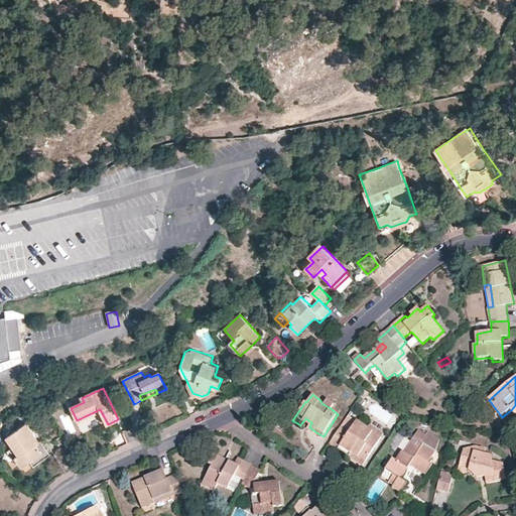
[(324,404),(332,409),(336,403),(328,399),(324,404)]
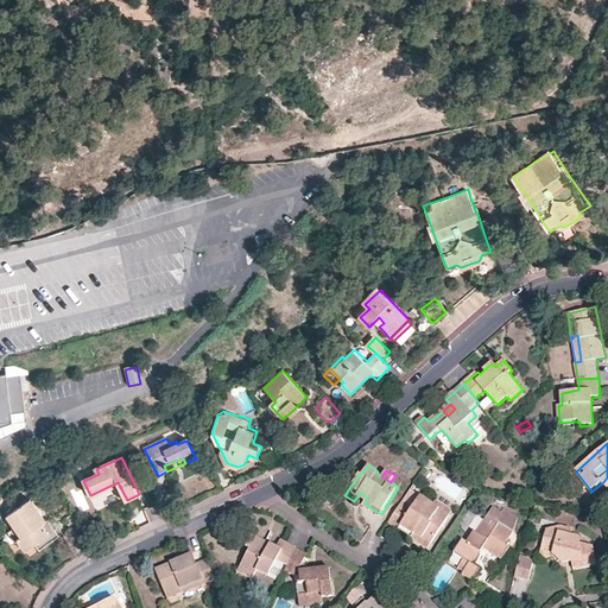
[(118,482),(90,495),(93,500),(119,486),(118,482)]
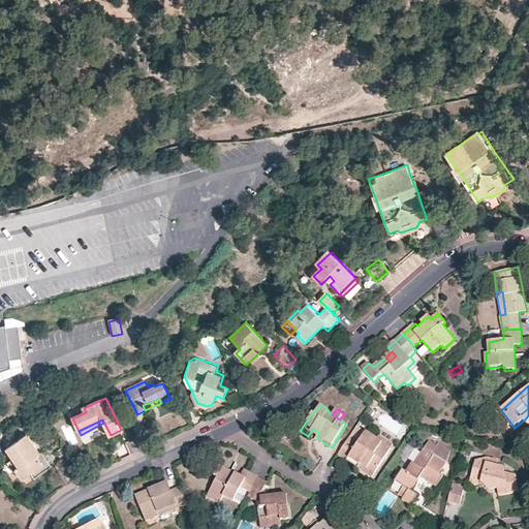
[(350,436),(339,455),(348,461),(353,454),(377,470),(393,448),(378,439),(367,432),(360,442),(350,436)]
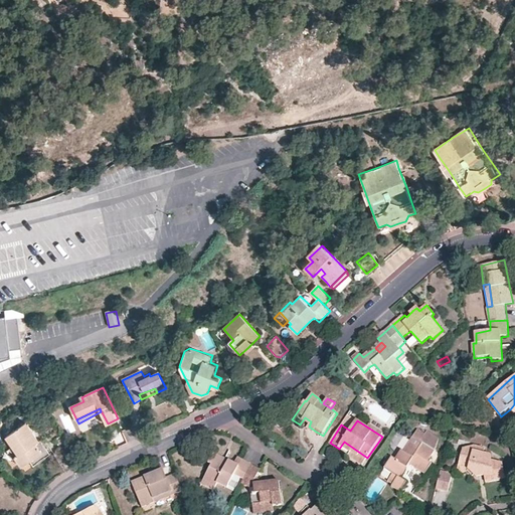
[(38,444),(42,441),(27,422),(8,437),(10,442),(8,443),(12,448),(20,460),(25,466),(33,460),(44,452),(38,444)]
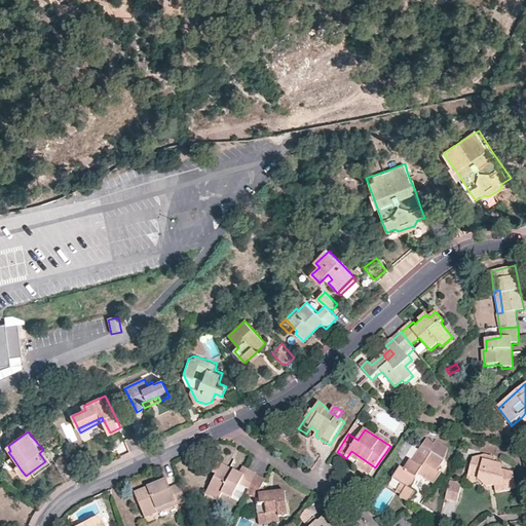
[(378,433),(376,437),(390,446),(393,442),(378,433)]
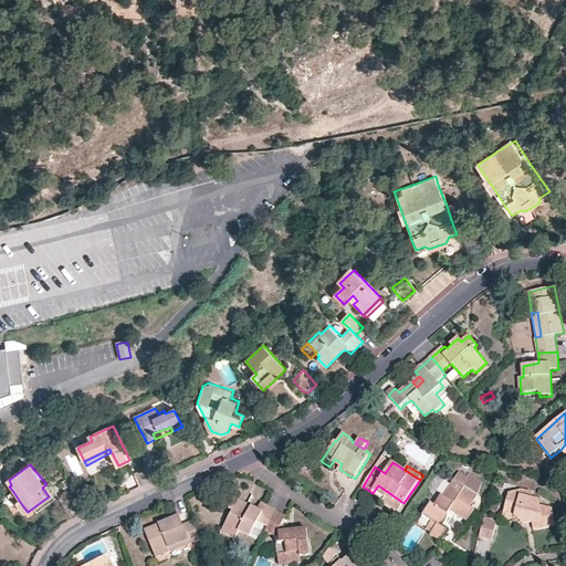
[(347,474),(339,469),(337,471),(336,473),(344,479),(347,474)]
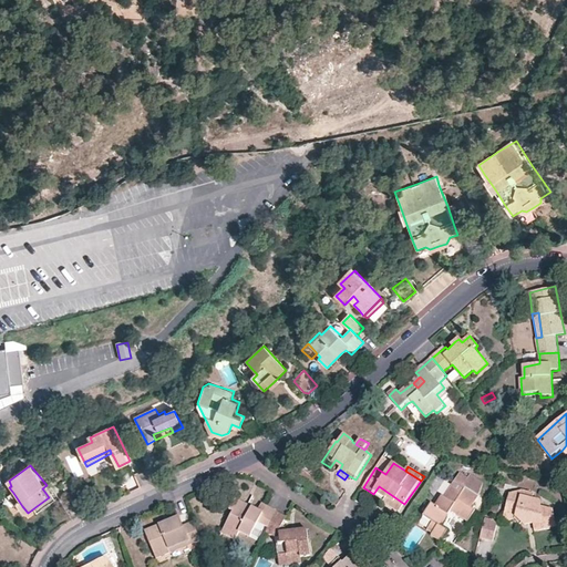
[(467,515),(475,504),(480,496),(483,483),(471,474),(467,477),(460,472),(445,494),(436,504),(433,503),(425,516),(433,522),(429,529),(433,532),(433,534),(443,540),(451,531),(443,525),(447,518),(450,515),(454,507),(462,512),(467,515)]
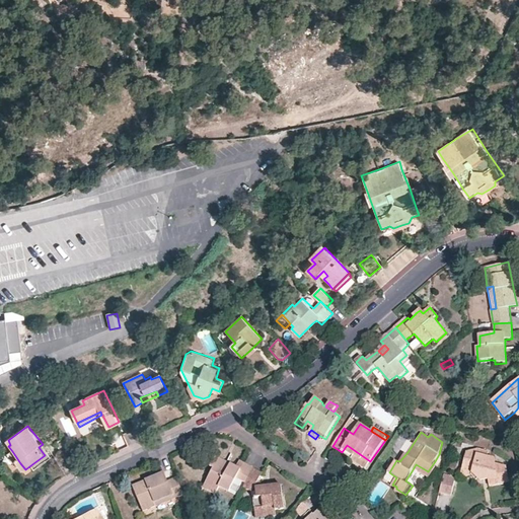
[(69,460),(76,454),(64,438),(57,444),(69,460)]
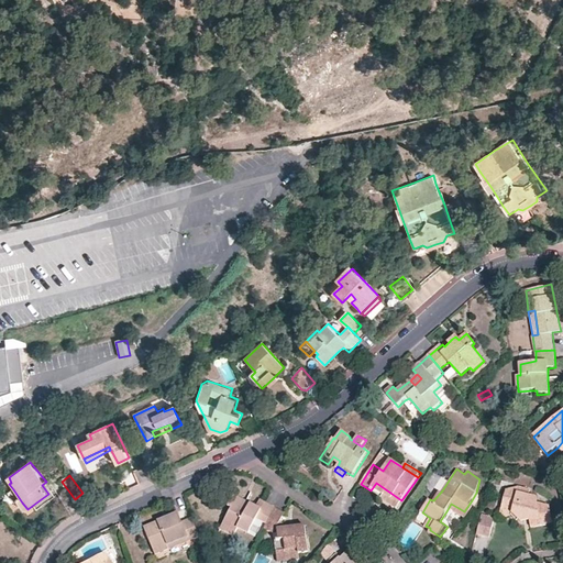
[(57,496),(46,482),(42,485),(48,494),(36,503),(41,508),(51,501),(57,496)]
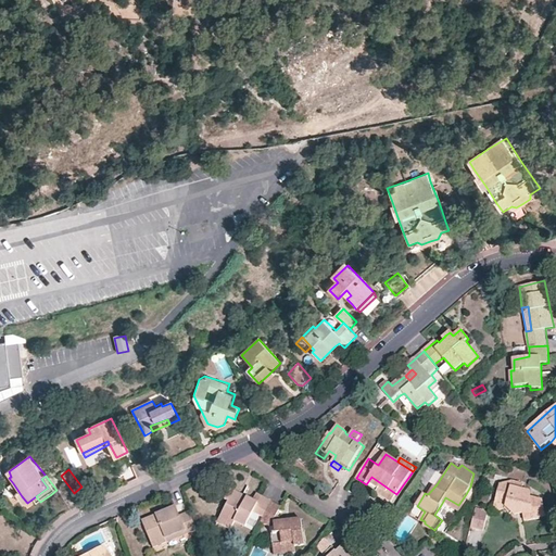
[(371,477),(366,484),(379,493),(392,502),(396,494),(371,477)]
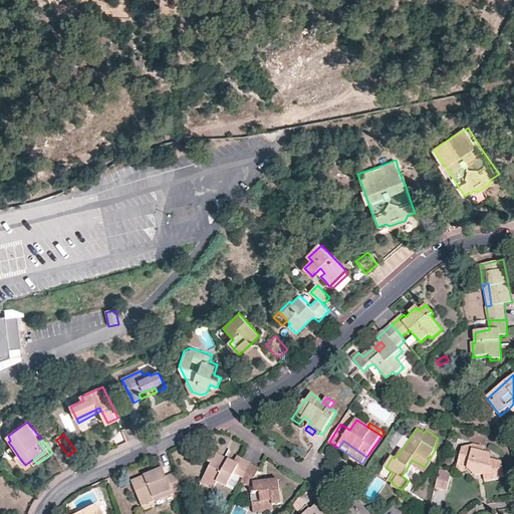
[(483,471),(483,475),(484,480),(505,477),(502,461),(492,459),(490,453),(486,453),(484,452),(485,447),(476,446),(469,448),(461,449),(458,460),(456,464),(475,469),(476,470),(483,471)]
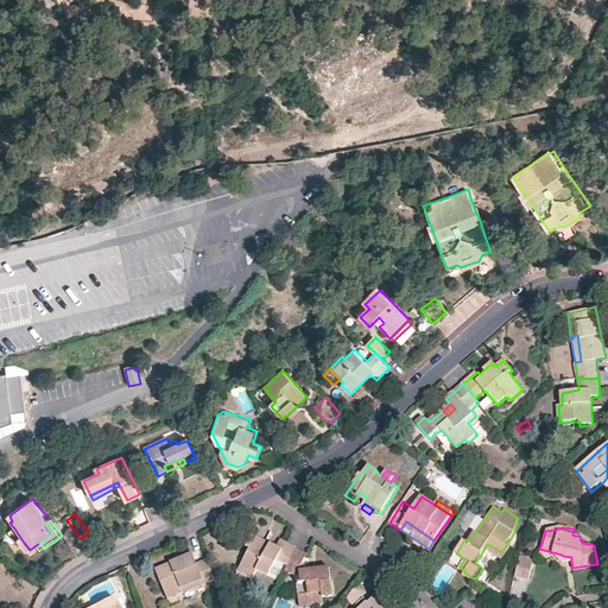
[(24,543),(14,529),(11,532),(20,545),(24,543)]
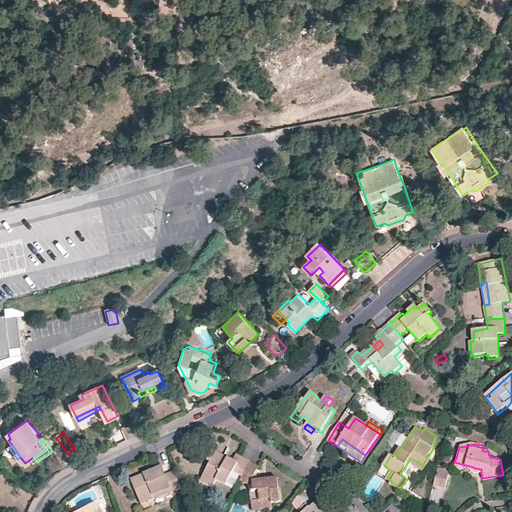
[(241,478),(249,462),(236,455),(233,461),(222,455),(213,450),(207,461),(212,464),(204,477),(216,484),(218,481),(228,486),(235,474),(241,478)]
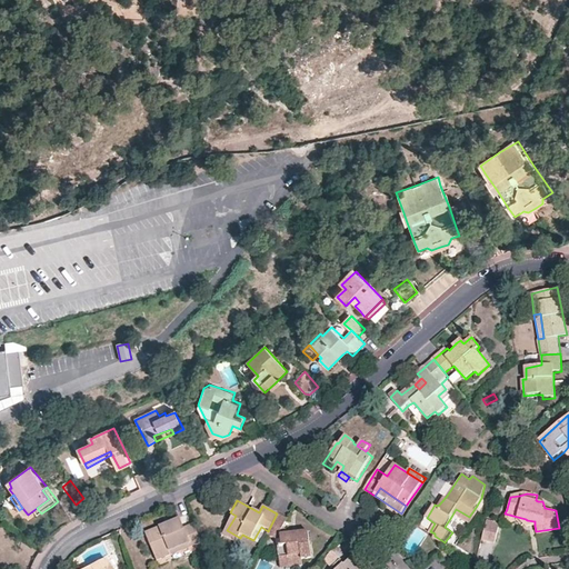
[(479,507),(477,506),(469,517),(463,513),(462,517),(472,522),(480,511),(478,509),(479,507)]
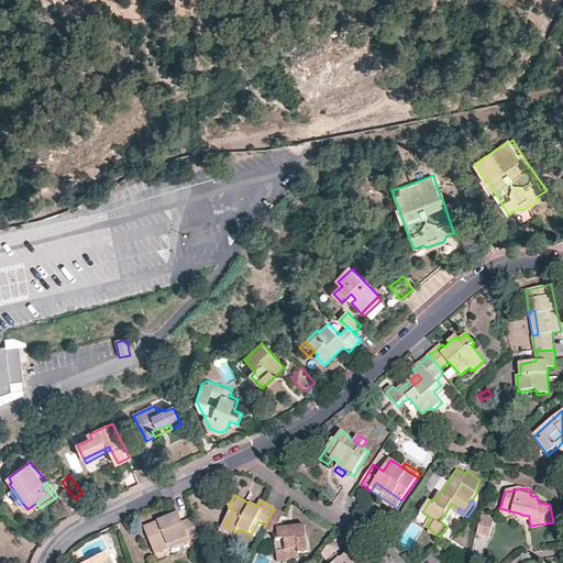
[(299,560),(298,553),(307,552),(306,529),(306,528),(305,527),(289,527),(285,527),(285,522),(280,520),(284,514),(274,508),(265,526),(264,528),(274,532),(276,530),(277,540),(282,540),(283,561),(299,560)]
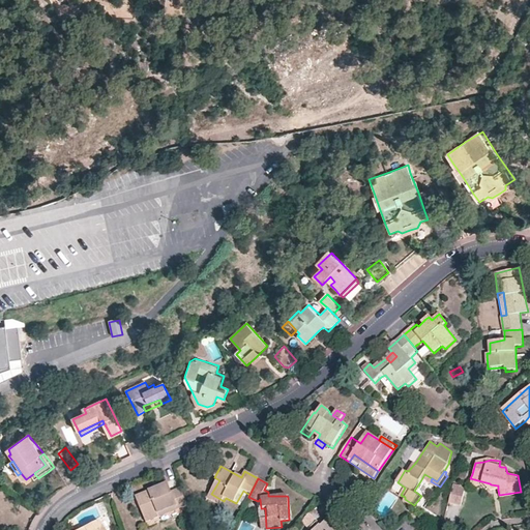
[(489,486),(490,483),(470,478),(469,483),(474,488),(480,487),(487,489),(489,486)]
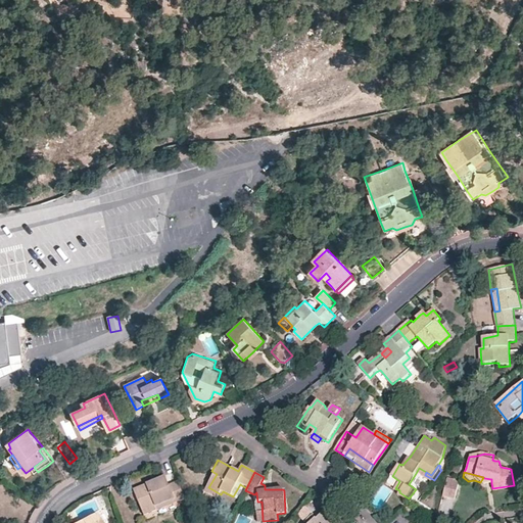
[(177,503),(188,498),(180,480),(171,484),(167,476),(158,479),(159,483),(149,487),(147,483),(136,488),(146,516),(158,511),(156,507),(175,498),(177,503)]
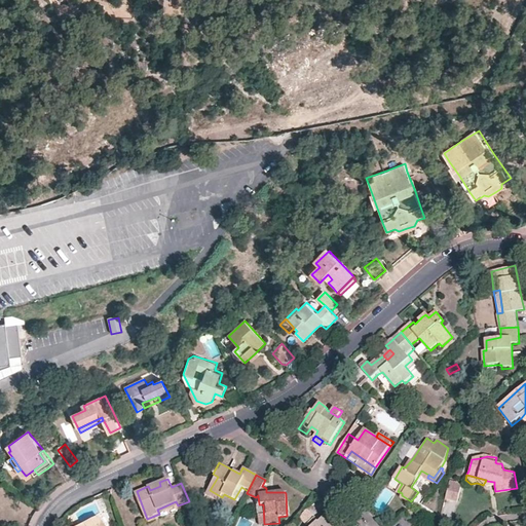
[(457,482),(450,480),(446,498),(457,501),(461,486),(457,482)]
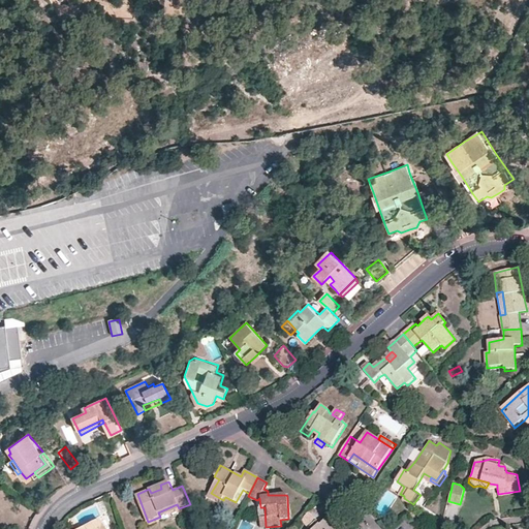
[(161,489),(160,485),(154,487),(149,489),(151,493),(161,489)]
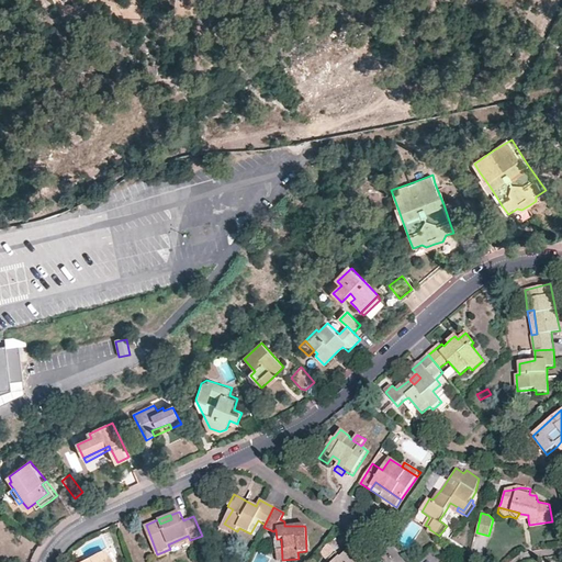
[(234,537),(237,531),(224,524),(221,529),(234,537)]
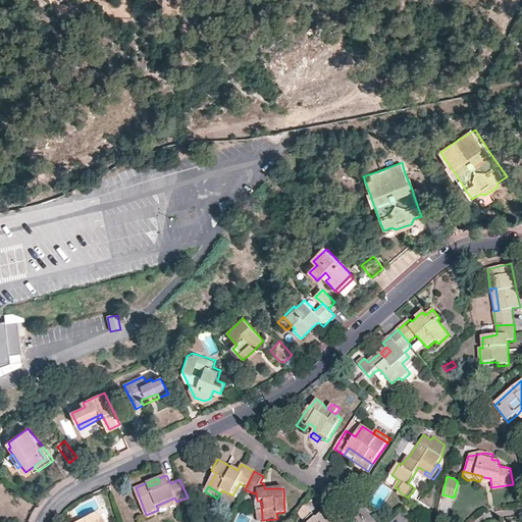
[(220,496),(218,501),(229,506),(231,501),(220,496)]
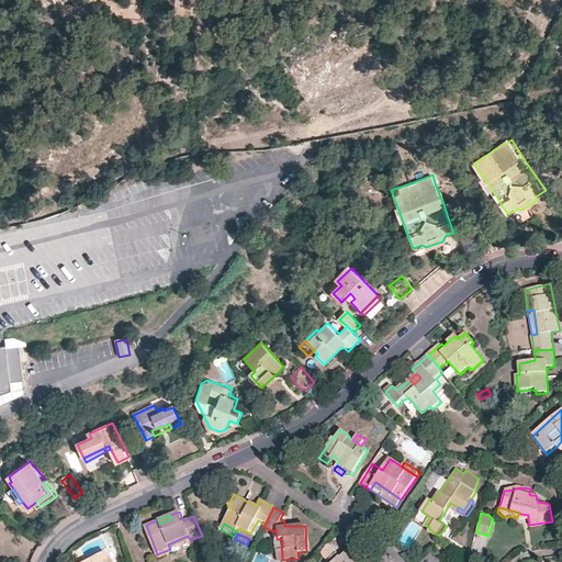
[(170,549),(190,540),(188,536),(168,544),(170,549)]
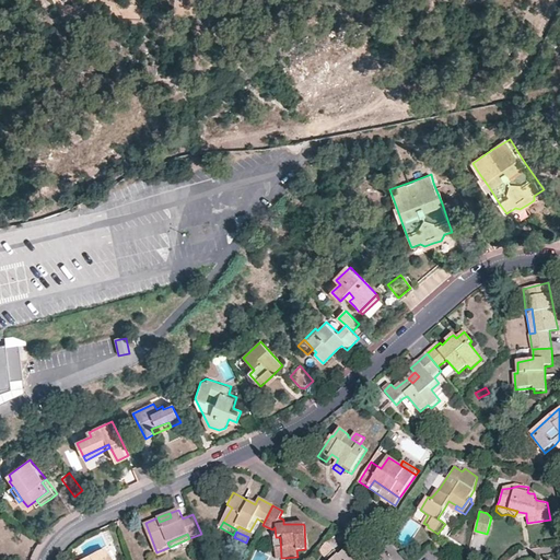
[(111,559),(105,550),(83,559),(111,559)]
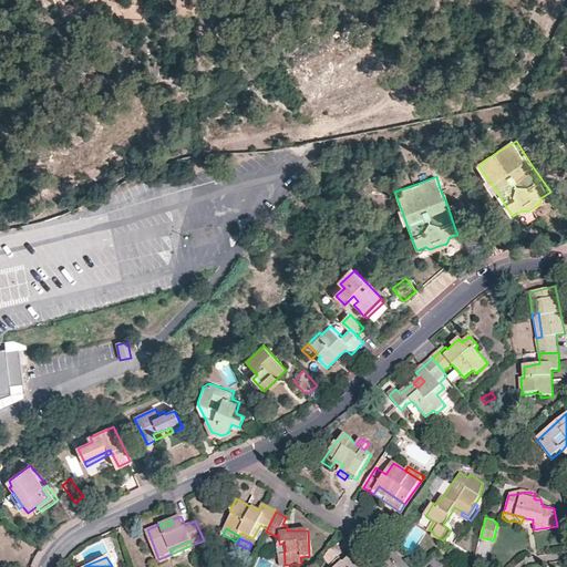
[(359,566),(350,557),(343,563),(339,559),(332,566),(331,566),(359,566)]
